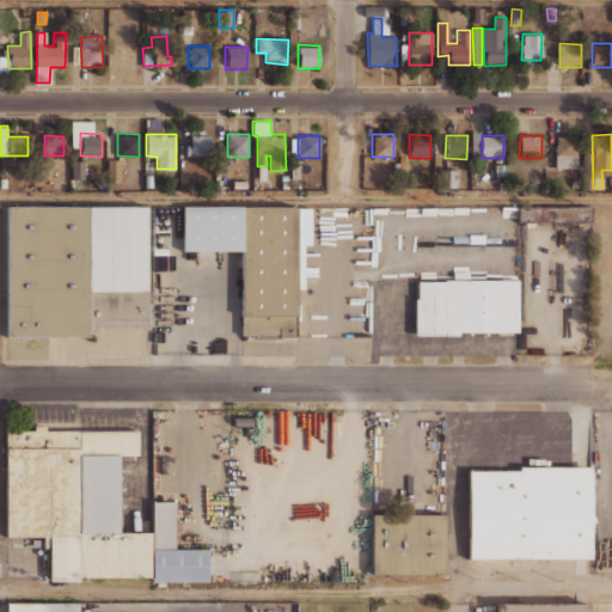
[(555,135),(576,135),(576,158),(555,158),(555,135)]
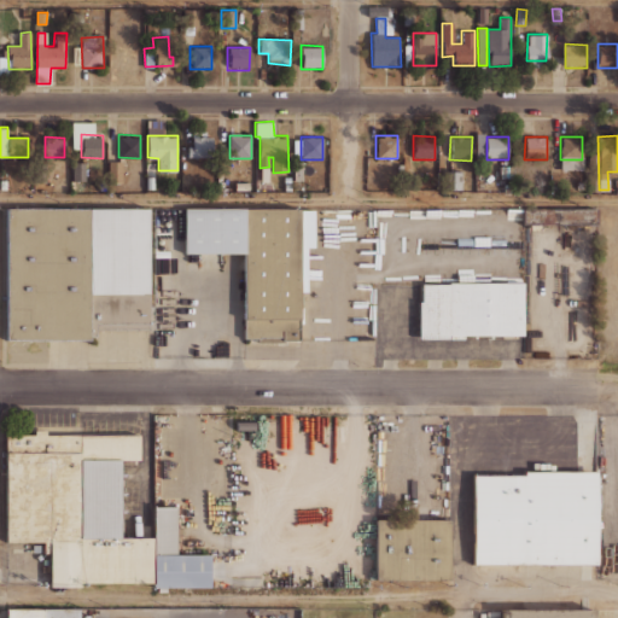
[(190,138),(211,138),(211,161),(190,161),(190,138)]
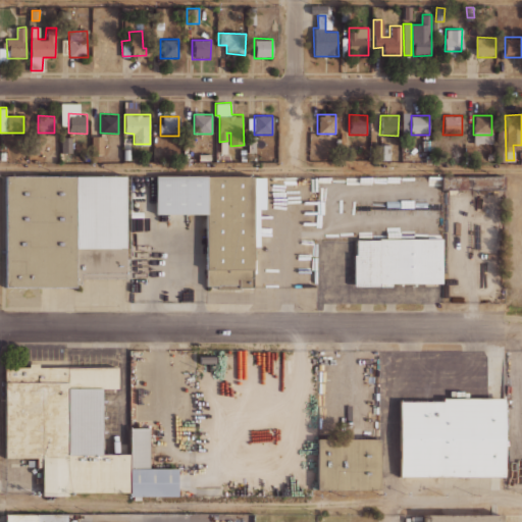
[(496,127),(497,161),(505,161),(504,127),(496,127)]
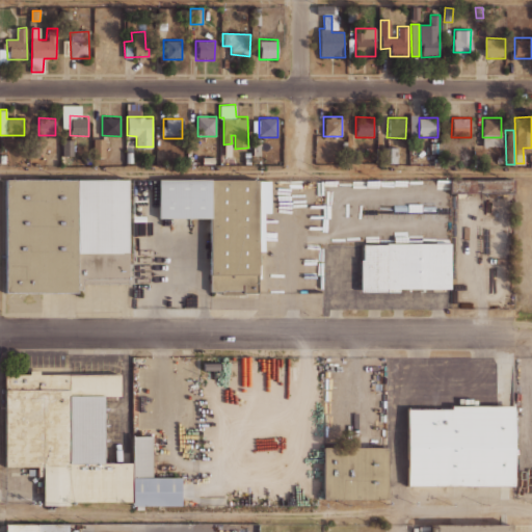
[(254,138),(253,154),(260,155),(261,139),(254,138)]
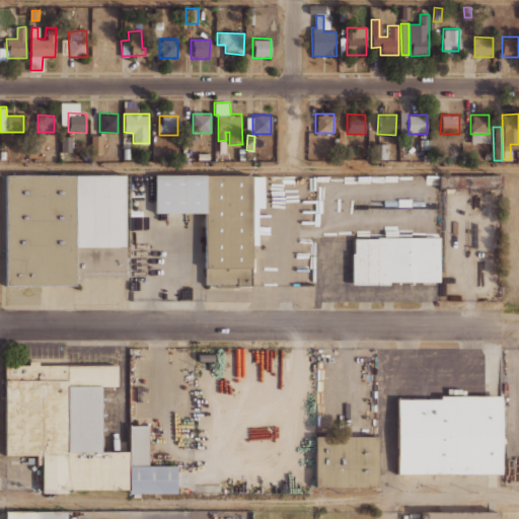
[(61,136),(61,151),(71,151),(71,136),(61,136)]
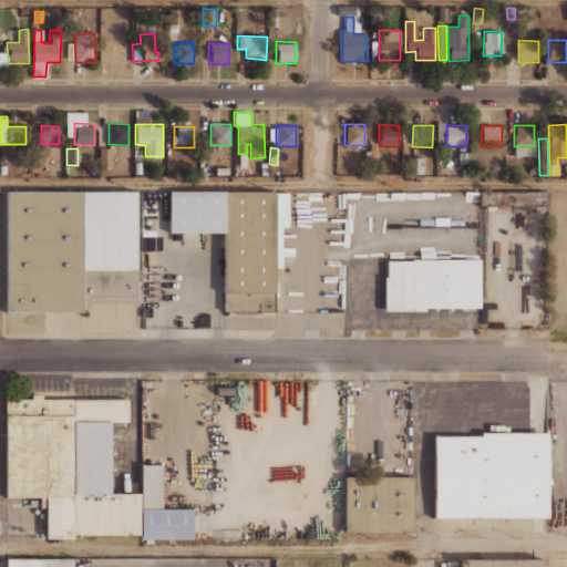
[(100,148),(99,166),(111,166),(111,148),(100,148)]
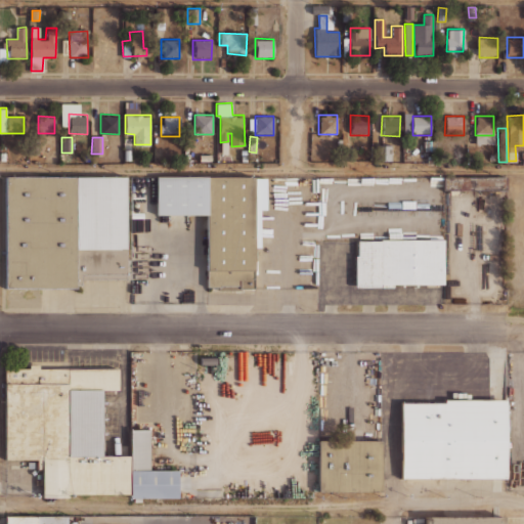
[(424,140),(425,150),(434,150),(434,140),(424,140)]
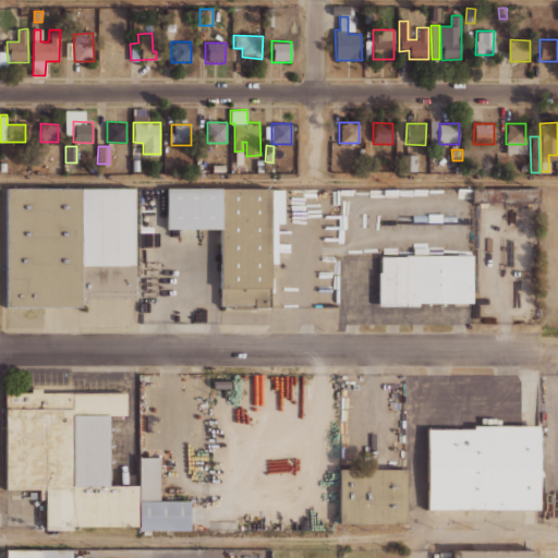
[(401,155),(401,170),(415,170),(415,155),(401,155)]
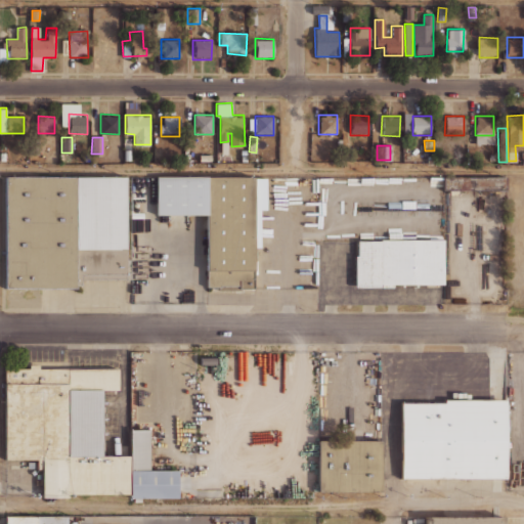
[(126,279),(81,279),(81,285),(76,285),(76,288),(5,288),(5,176),(126,176),(126,279)]
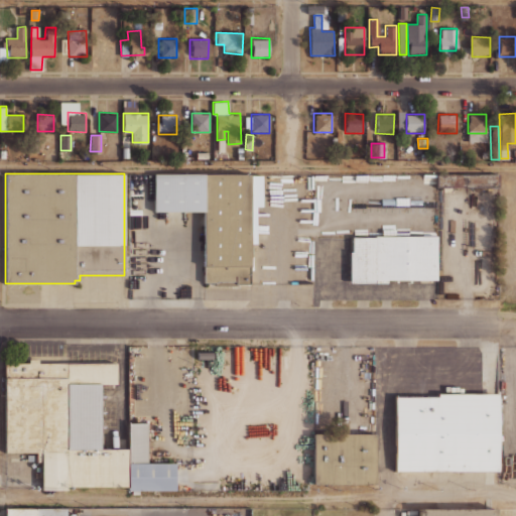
[(204,282),(204,212),(154,212),(154,173),(250,173),(250,175),(262,175),(262,206),(256,206),(256,244),(250,244),(250,282),(204,282)]
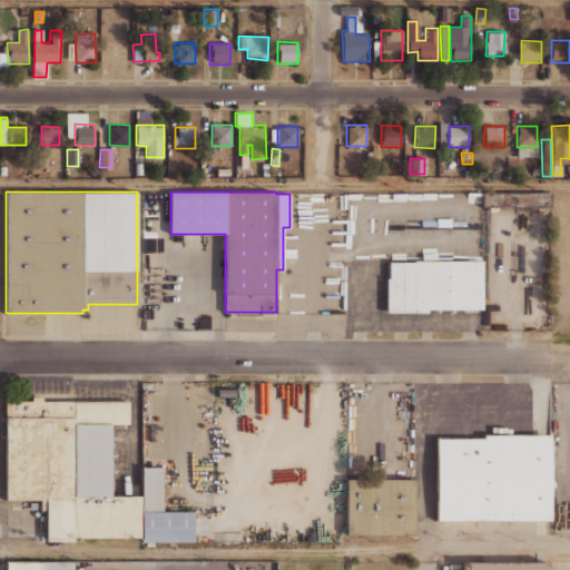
[(482,192),(482,207),(550,207),(550,192),(482,192)]
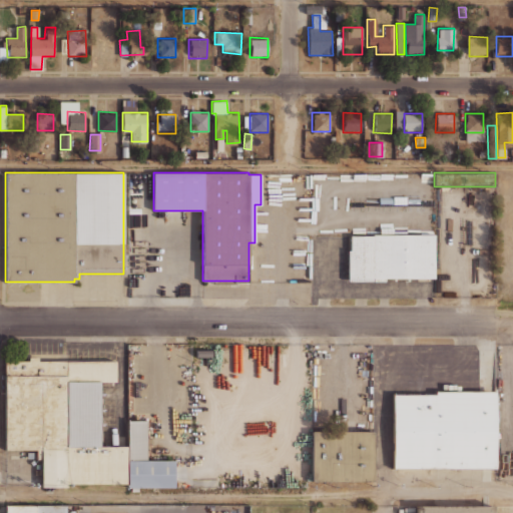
[(385,282),(348,282),(348,250),(350,250),(350,235),(372,235),(372,234),(434,234),(434,279),(385,279),(385,282)]
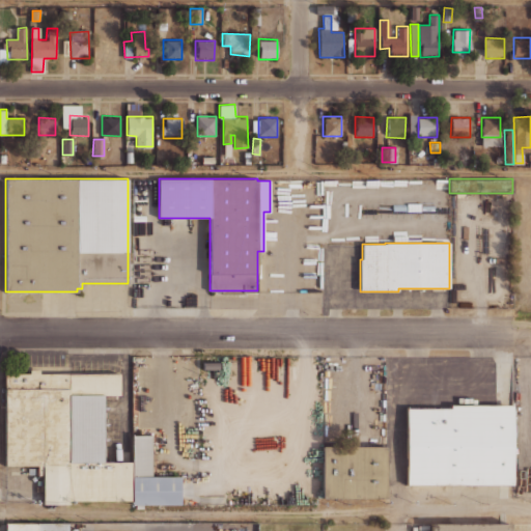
[(30,369),(39,369),(39,372),(120,372),(120,394),(104,394),(104,462),(131,462),(131,500),(68,500),(68,503),(44,503),(44,475),(37,475),(37,466),(5,466),(5,372),(30,372),(30,369)]
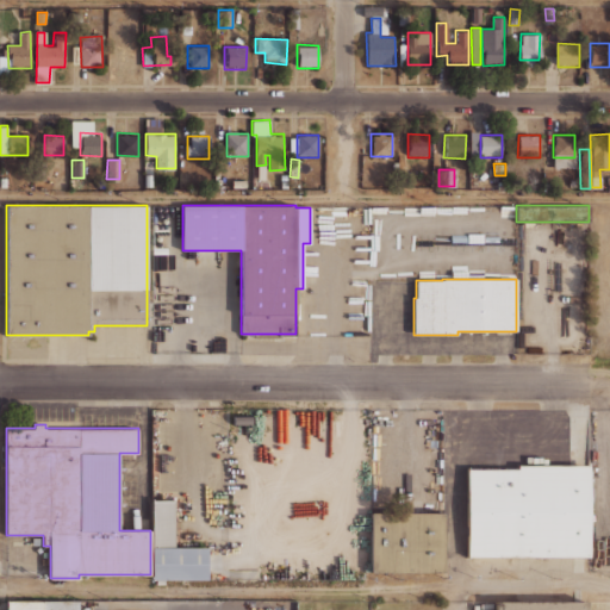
[(467,468),(517,468),(517,465),(590,465),(590,556),(467,556),(467,468)]
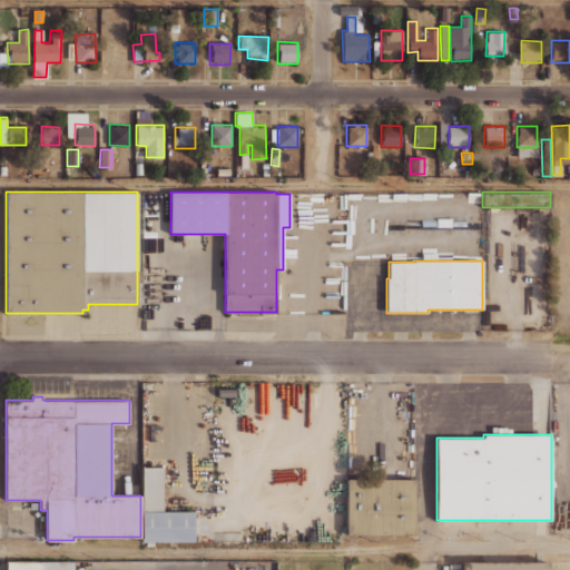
[(143,540),(143,467),(164,467),(164,511),(194,511),(194,540),(154,540),(154,546),(146,546),(146,540),(143,540)]
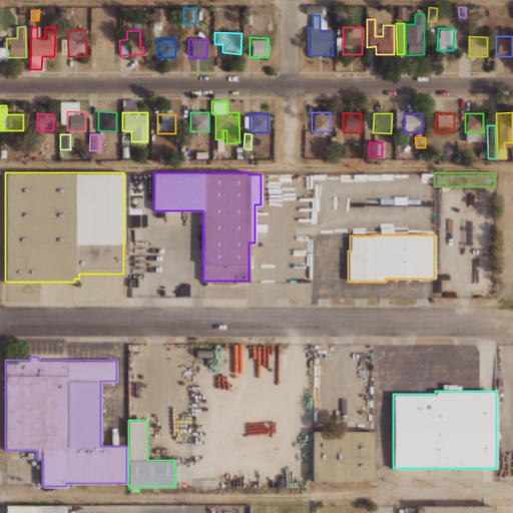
[(375,480),(313,480),(313,431),(375,431),(375,480)]
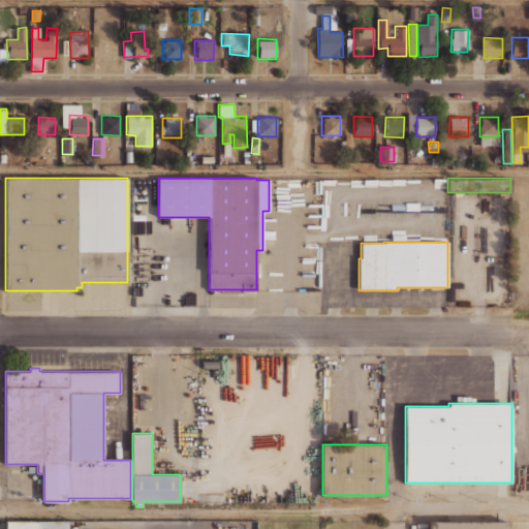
[(1,528),(1,520),(63,520),(63,528),(1,528)]
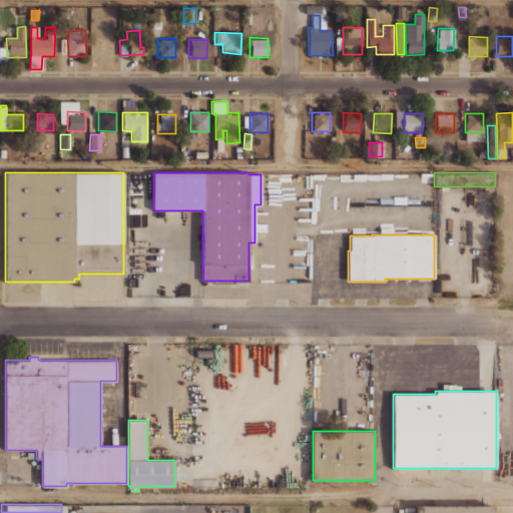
[(411,512),(411,504),(491,504),(491,512),(411,512)]
